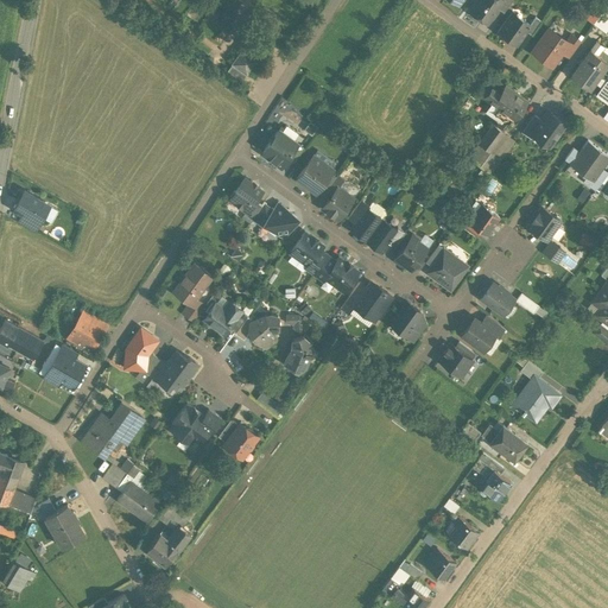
[(502,0),(476,0),(470,11),(470,14),(475,18),(479,18),(487,23),(499,7),(504,0),(502,0)]
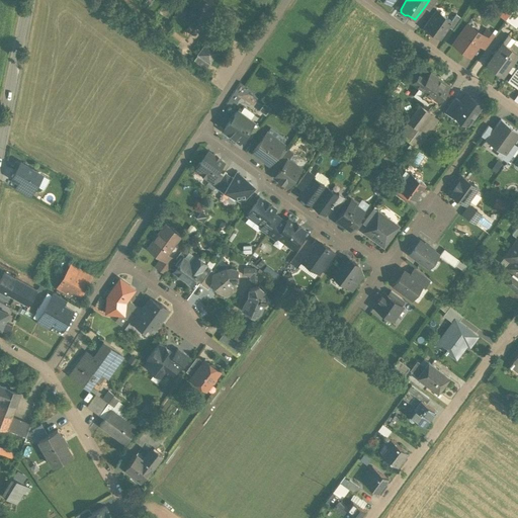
[(436,0),(428,0),(429,0),(425,6),(429,10),(436,0)]
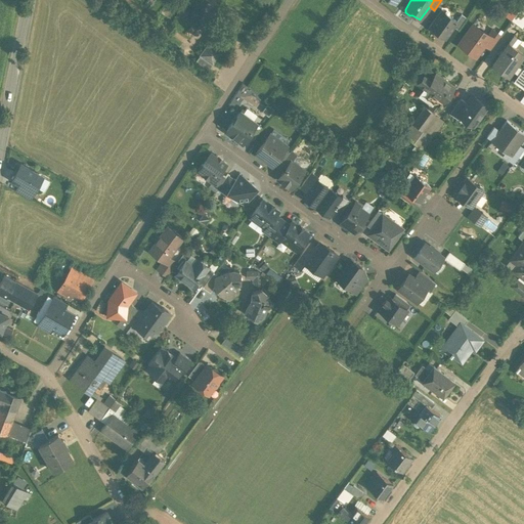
[(523,25),(523,13),(519,10),(511,20),(522,29),(523,25)]
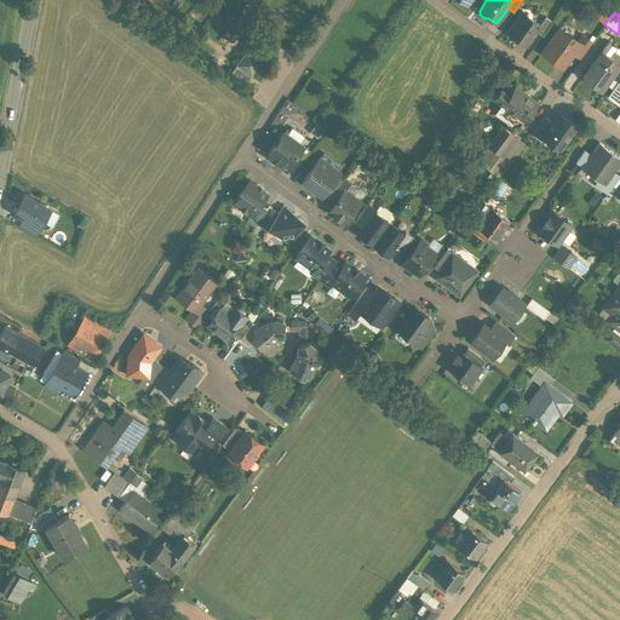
[(528,23),(520,17),(509,33),(511,35),(512,39),(515,41),(520,41),(527,46),(537,32),(540,26),(530,19),(528,23)]
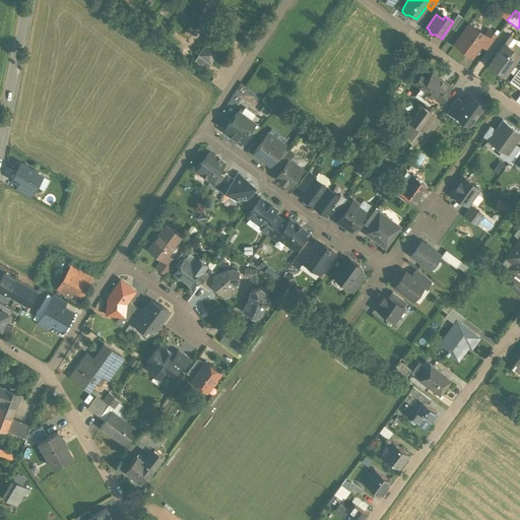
[(462,18),(458,15),(453,21),(450,26),(454,30),(462,18)]
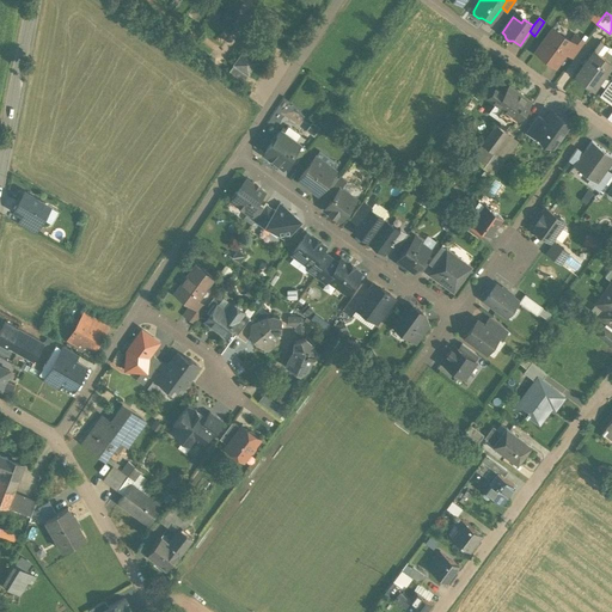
[(560,38),(550,31),(536,51),(548,60),(549,59),(555,63),(554,65),(555,66),(558,60),(556,59),(558,55),(561,57),(564,51),(571,42),(570,42),(561,35),(560,38)]
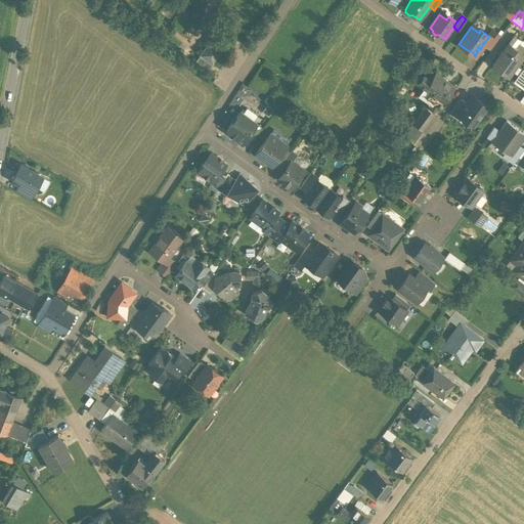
[(492,30),(488,36),(489,36),(483,44),(490,49),(500,36),(492,30)]
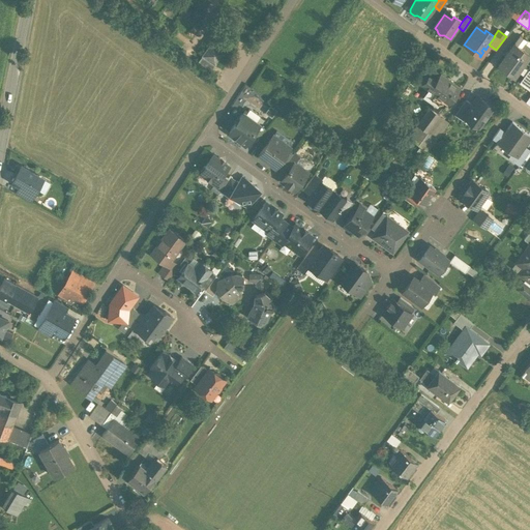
[(225,52),(211,42),(202,56),(214,65),(215,65),(225,52)]
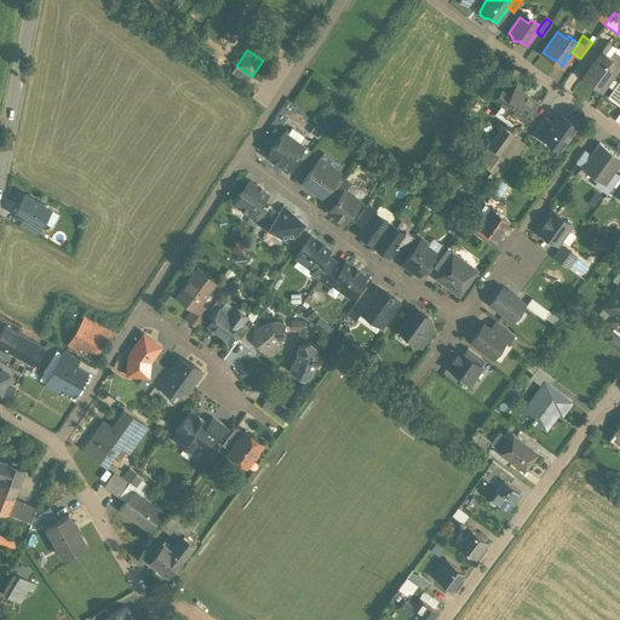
[(619,63),(602,50),(583,76),(600,90),(606,81),(612,74),(619,63)]
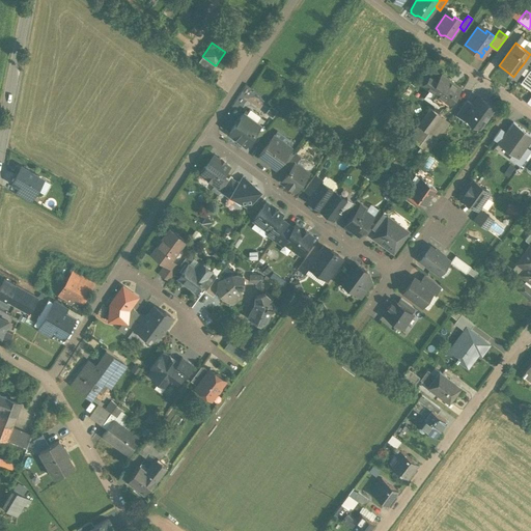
[(215,65),(202,56),(199,61),(211,71),(215,65)]
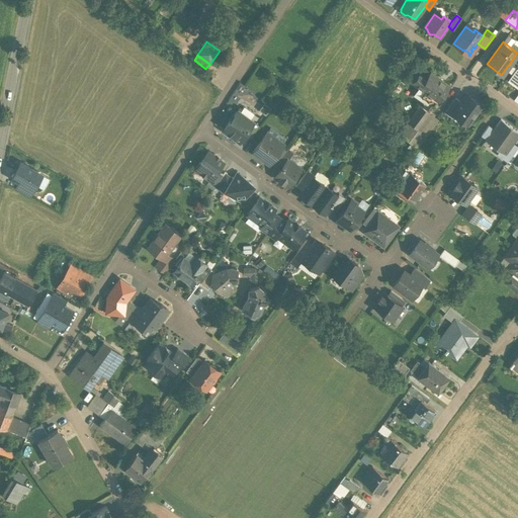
[(517,67),(511,62),(506,68),(511,72),(507,78),(517,86),(517,67)]
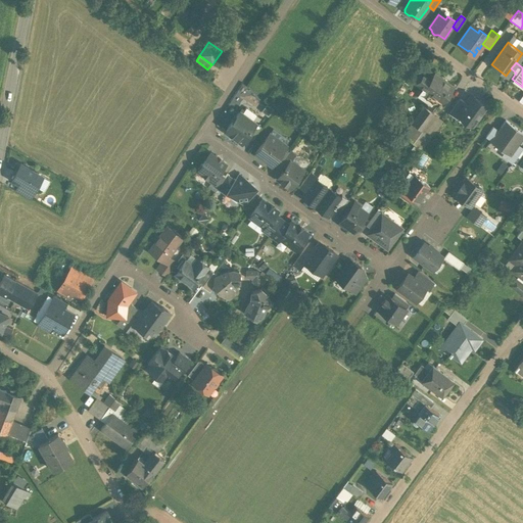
[(454,87),(434,74),(429,80),(423,89),(429,93),(425,98),(434,103),(437,99),(442,102),(454,87)]
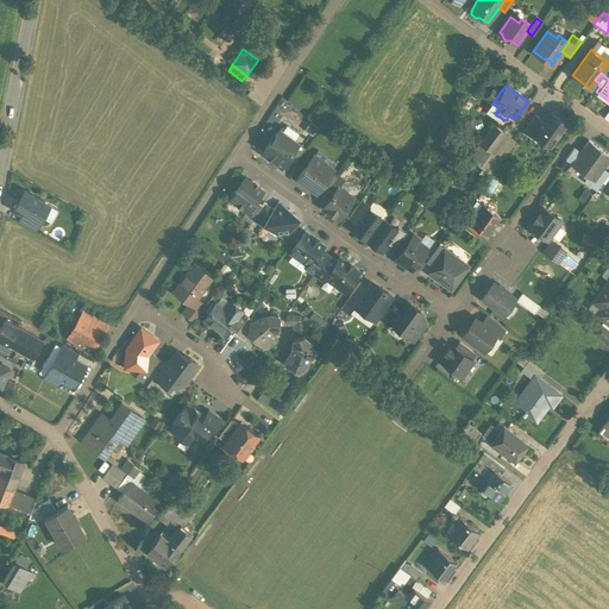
[(500,93),(493,88),(485,98),(493,104),(500,93)]
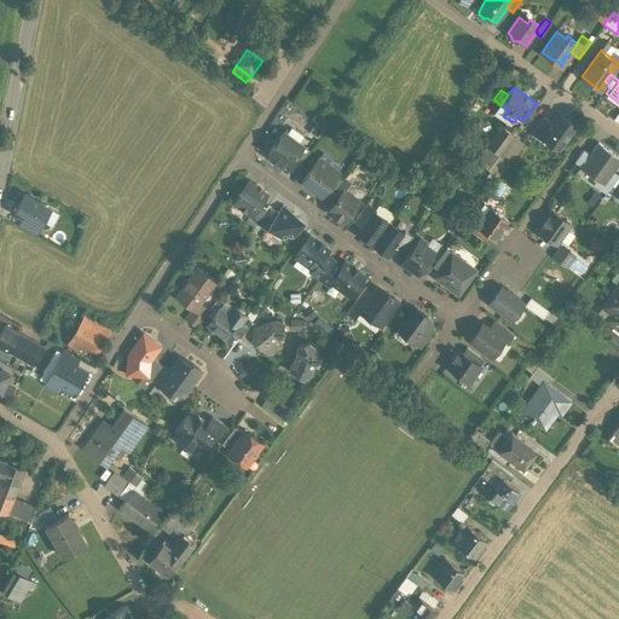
[(508,110),(501,105),(497,113),(503,116),(508,110)]
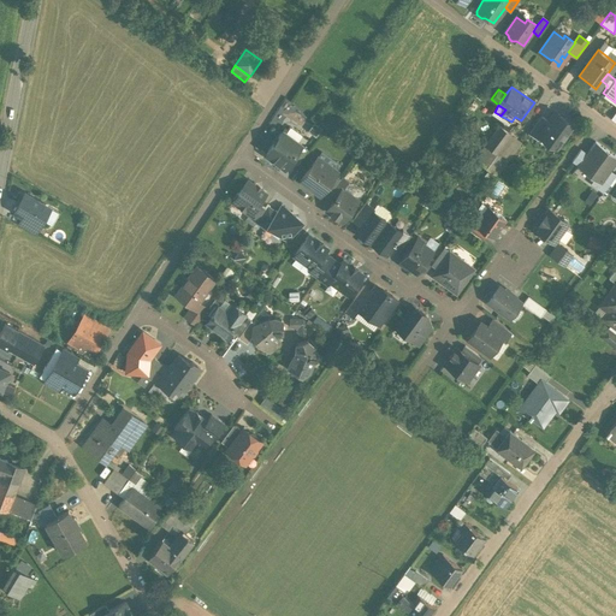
[(549,123),(539,135),(540,137),(557,148),(573,125),(555,113),(549,123)]
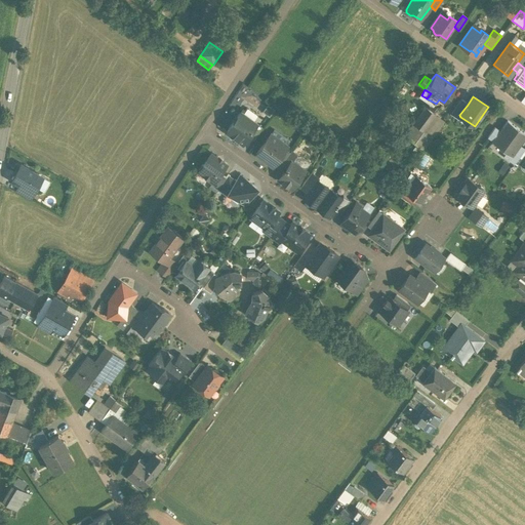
[(460,99),(450,114),(458,120),(460,117),(459,115),(468,105),(460,99)]
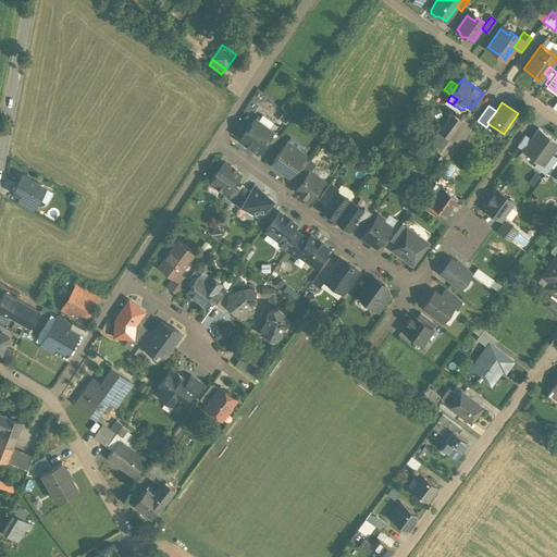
[(462,121),(453,113),(440,131),(449,138),(462,121)]
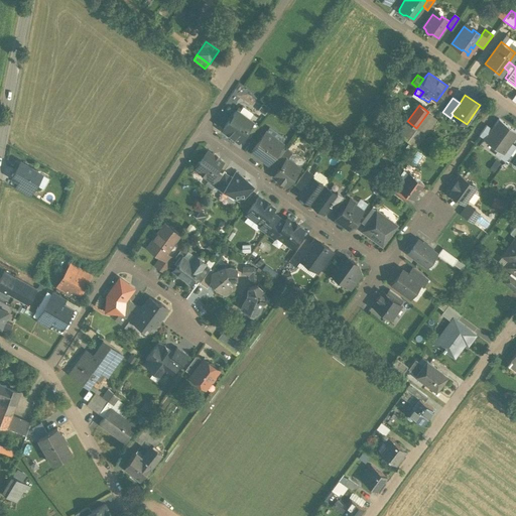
[(253,122),(239,112),(235,113),(233,115),(233,118),(231,121),(228,122),(223,130),(239,142),(244,134),(253,122)]
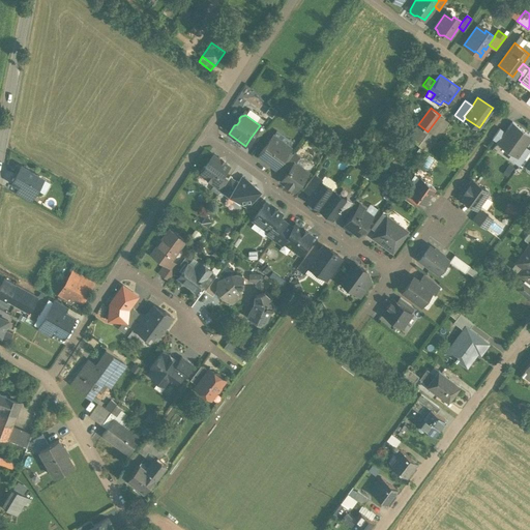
[(449,121),(440,115),(428,131),(437,138),(449,121)]
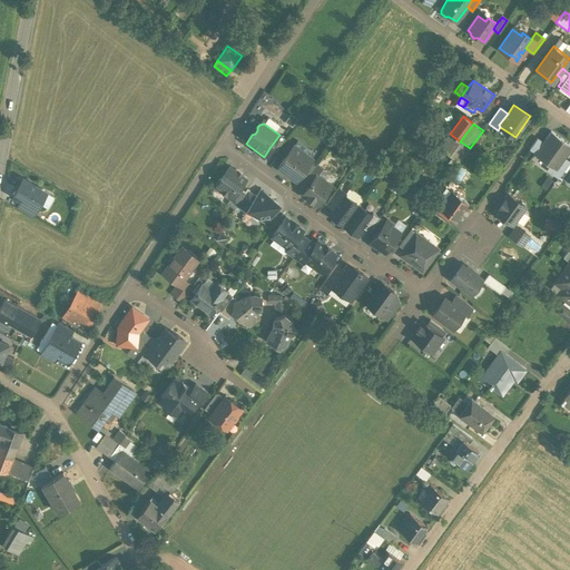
[(569,150),(569,145),(551,131),(543,143),(536,154),(534,154),(550,166),(557,170),(564,158),(569,150)]
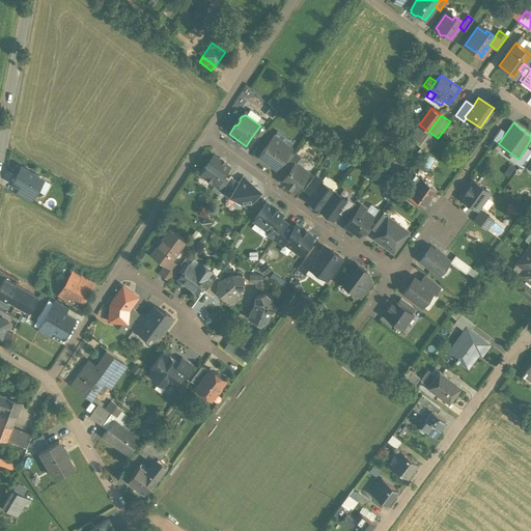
[(428,132),(419,124),(410,137),(429,150),(438,138),(428,132)]
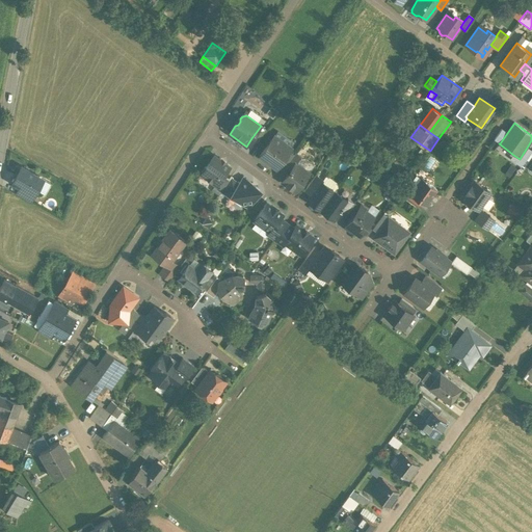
[(261,126),(251,138),(257,141),(266,130),(261,126)]
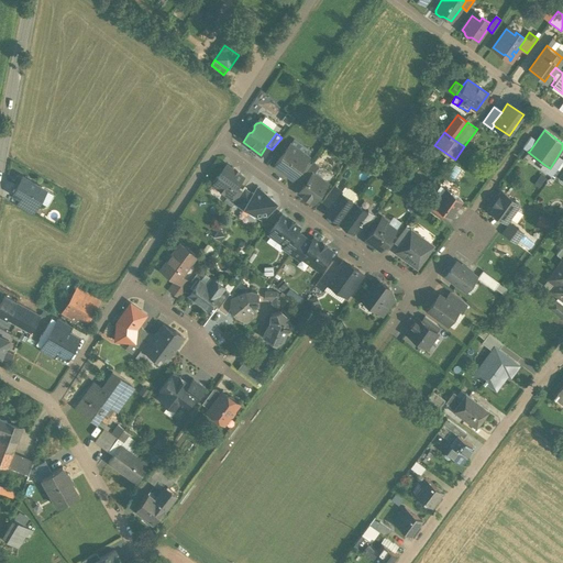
[(531,136),(523,147),(529,152),(537,141),(531,136)]
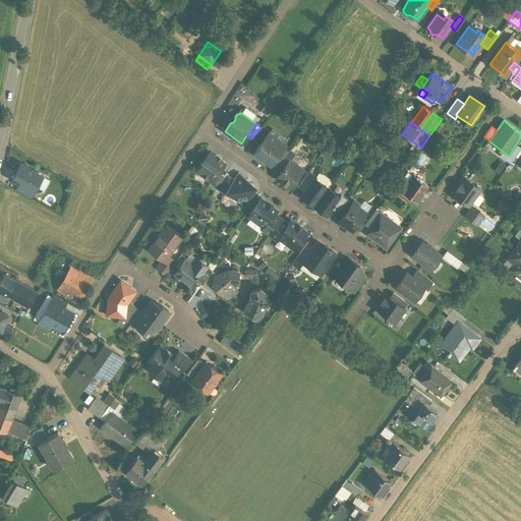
[(268,134),(254,153),(271,165),(272,163),(283,149),(285,145),(276,138),(274,139),(268,134)]
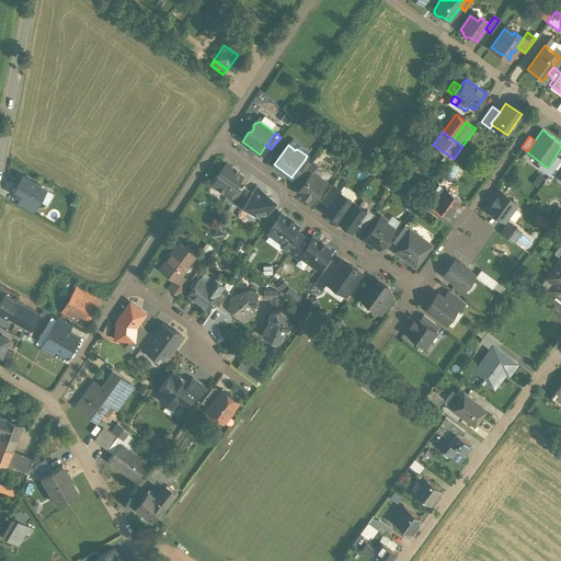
[(548,168),(541,163),(538,168),(549,175),(560,159),(556,156),(548,168)]
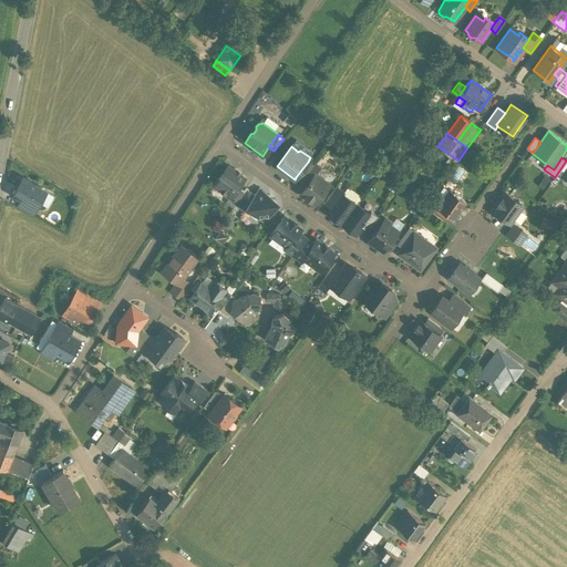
[(308,162),(296,177),(301,182),(303,178),(312,165),(308,162)]
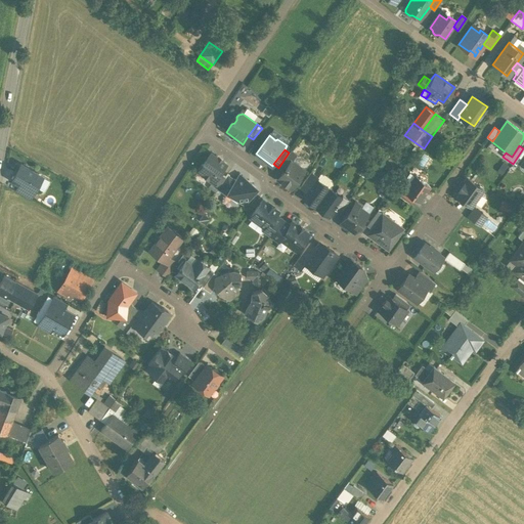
[(289,153),(280,165),(286,169),(291,161),(292,161),(297,154),(291,149),(289,153)]
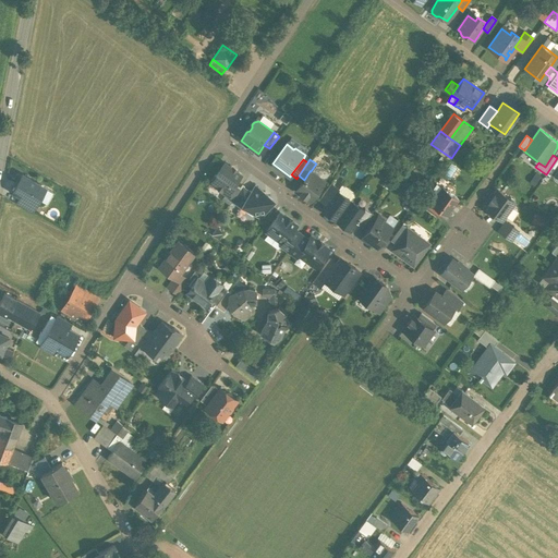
[(240,176),(225,165),(216,176),(215,176),(211,180),(213,181),(211,182),(227,193),(227,194),(233,184),(240,176)]
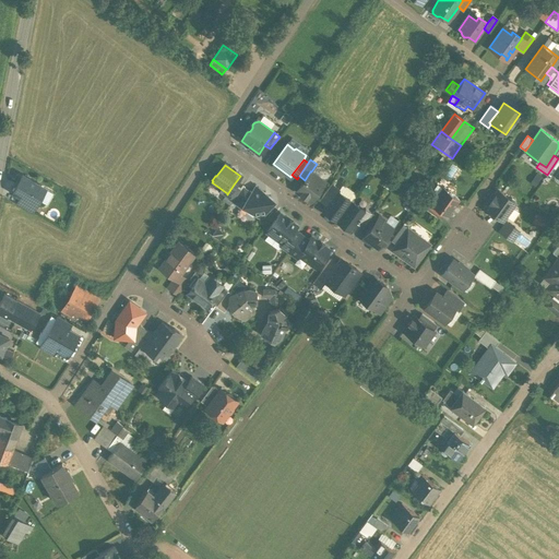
[(305,180),(299,187),(299,193),(310,201),(324,181),(311,171),(310,171),(305,180)]
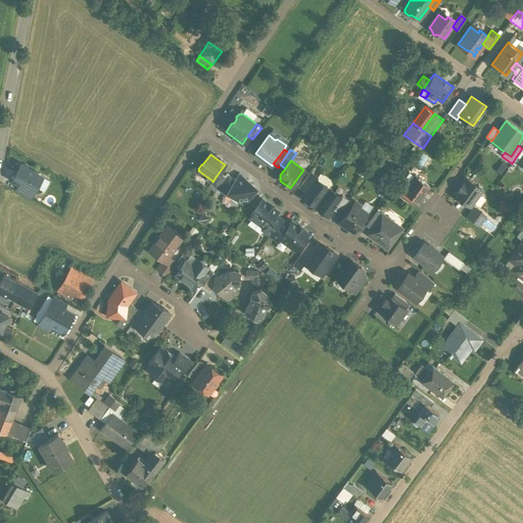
[(12,181),(19,185),(34,193),(43,177),(21,164),(12,181)]
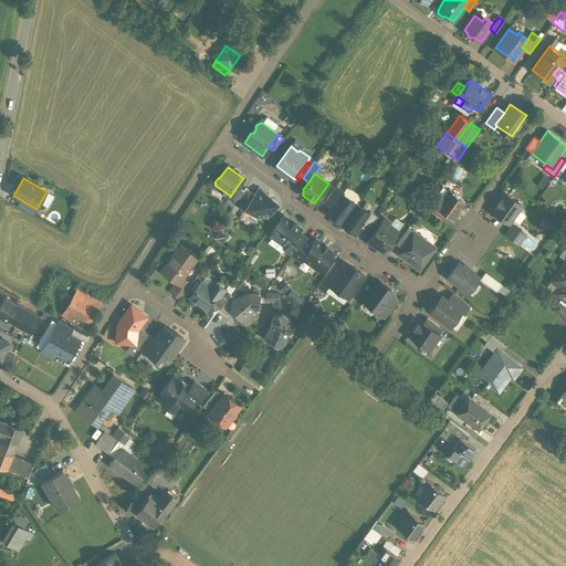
[(335,186),(324,202),(331,208),(342,194),(343,191),(335,186)]
